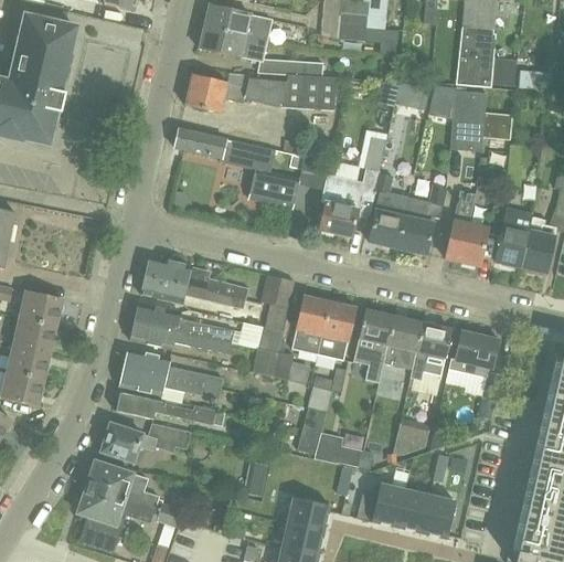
[(94,0),(99,1),(135,10),(136,0),(94,0)]
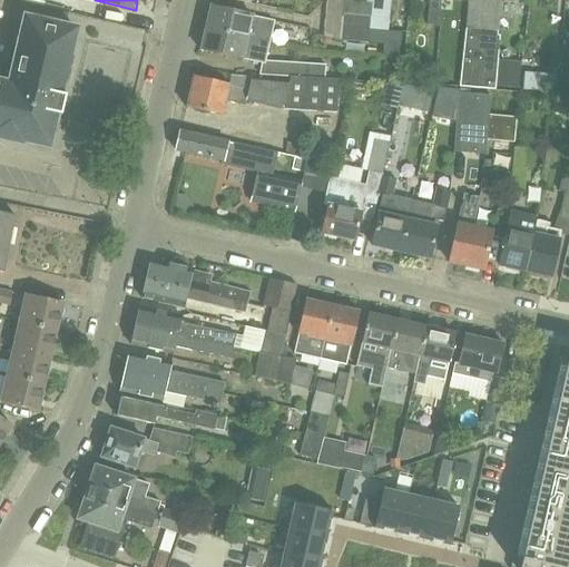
[(346,0),(344,11),(372,15),(373,1),(364,0),(346,0)]
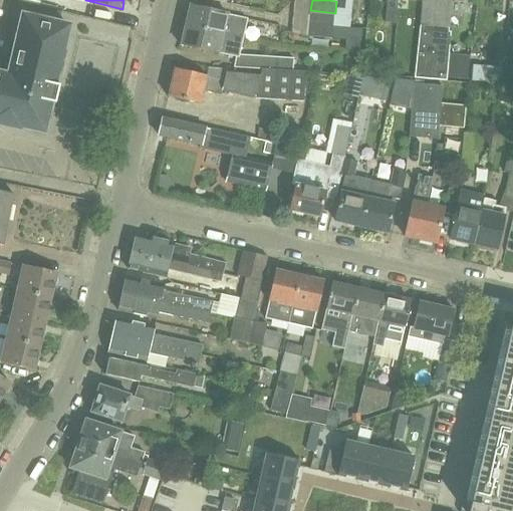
[(335,13),(334,24),(332,36),(342,37),(343,26),(350,27),(352,0),(328,0),(336,1),(335,13)]
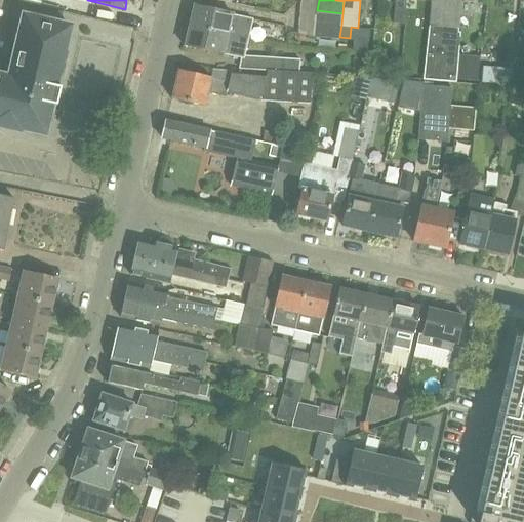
[(395,0),(394,21),(404,22),(406,7),(406,0),(395,0)]
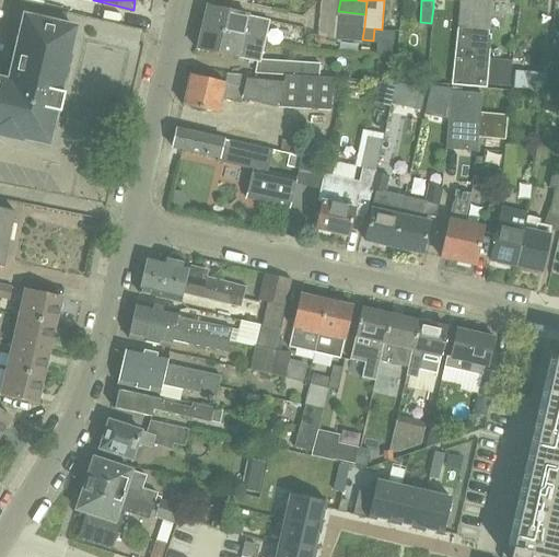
[(461,0),(454,82),(487,85),(487,82),(489,56),(491,34),(488,33),(489,27),(491,0),(461,0)]
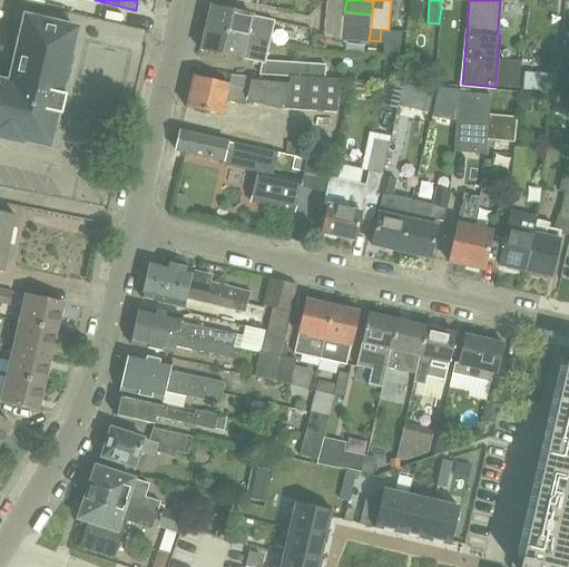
[(211,5),(205,27),(268,40),(274,19),(211,5)]
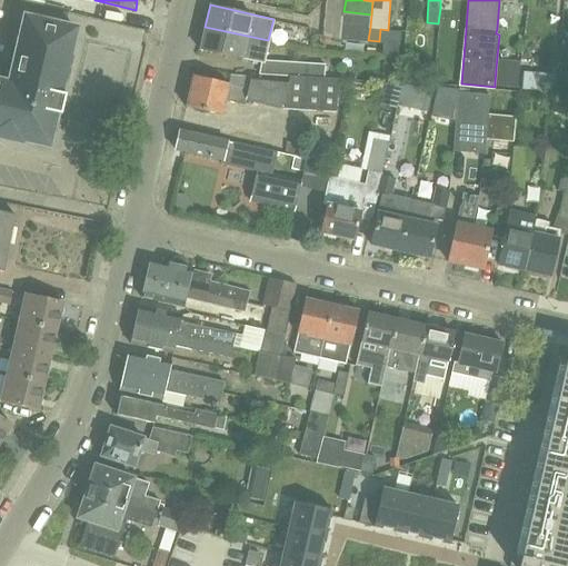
[(344,11),(342,25),(370,27),(371,15),(344,11)]
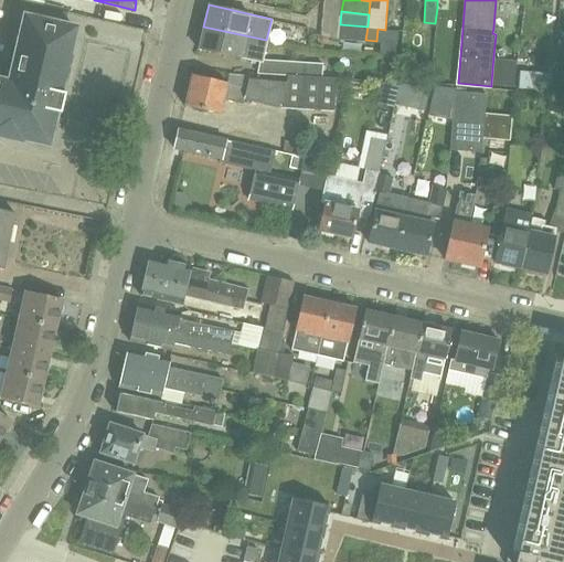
[(0,135),(21,140),(22,138),(48,144),(55,112),(60,113),(65,92),(61,91),(75,27),(25,14),(12,70),(6,67),(2,80),(0,78),(0,135)]
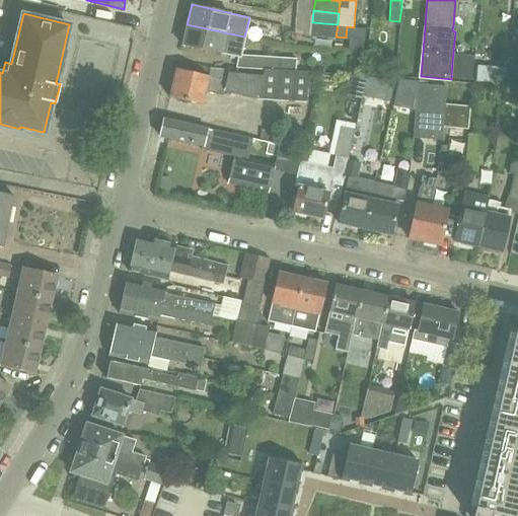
[(311,34),(336,37),(338,24),(312,22),(311,34)]
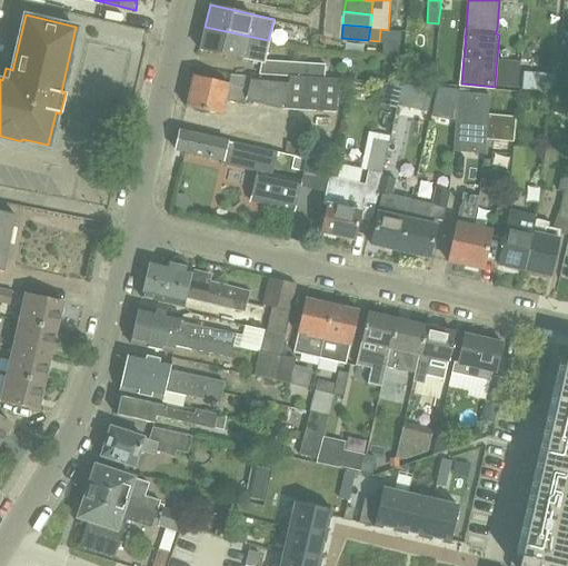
[(268,40),(205,27),(200,47),(263,60),(268,40)]
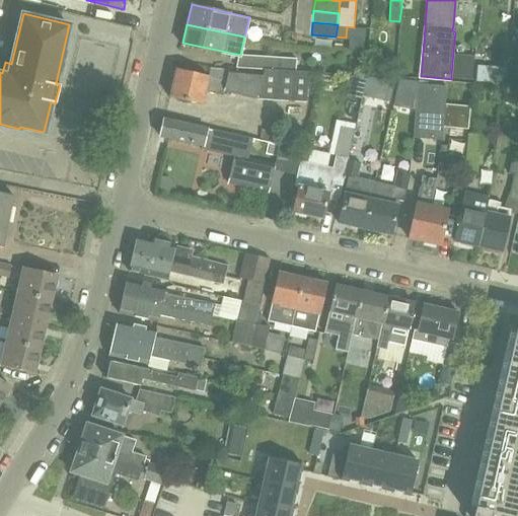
[(266,55),(265,68),(296,70),(297,57),(266,55)]
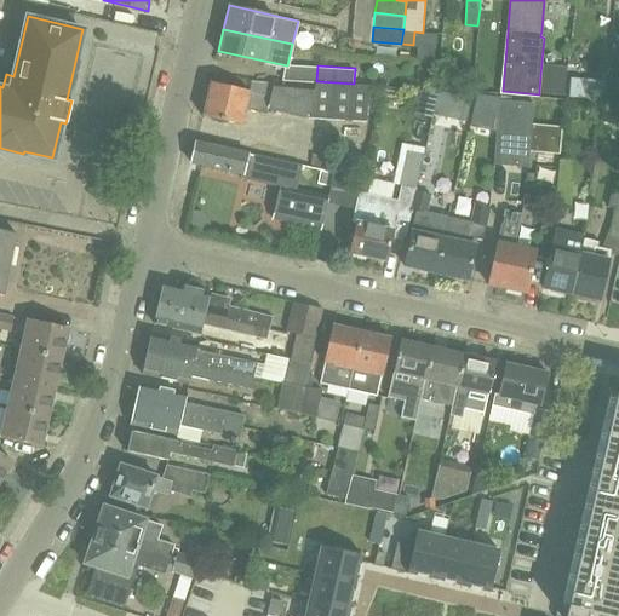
[(609,78),(606,78),(605,97),(618,98),(618,65),(611,65),(609,78)]
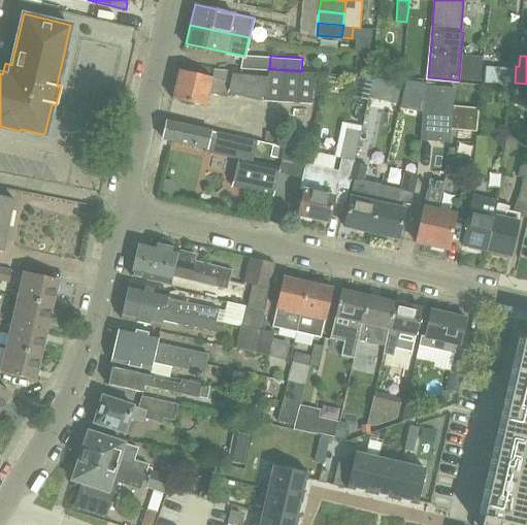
[(516,66),(486,64),(485,81),(515,83),(516,66)]
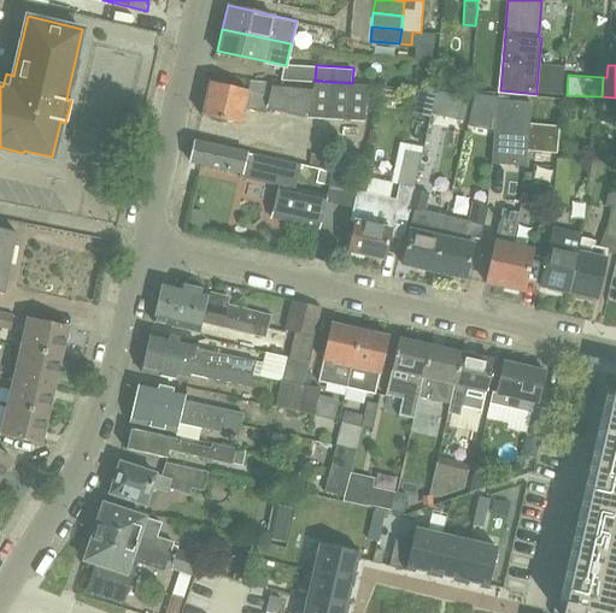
[(367,84),(352,83),(315,81),(315,86),(251,81),(248,90),(210,81),(201,113),(240,123),(244,106),(267,112),(268,105),(308,115),(365,118),(367,84)]
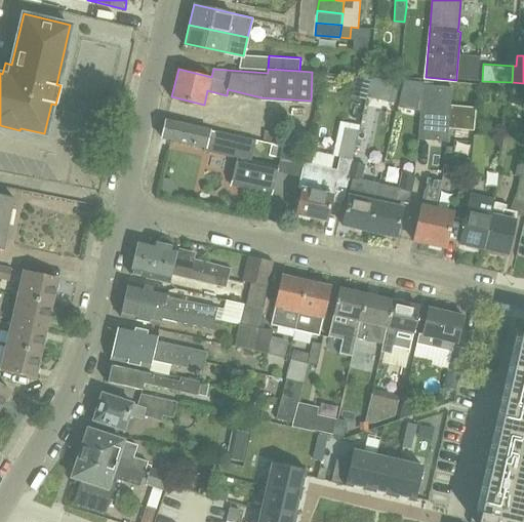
[(398,80),(370,74),(366,94),(394,101),(398,80)]
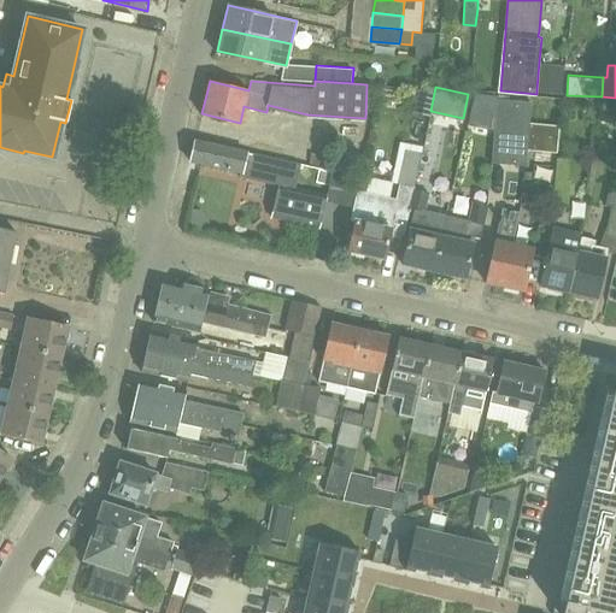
[(468,122),(496,128),(498,98),(498,95),(475,93),(468,122)]
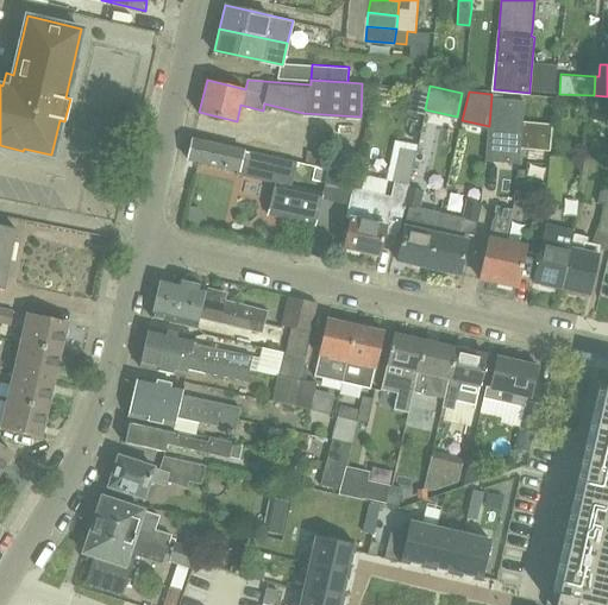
[(522,119),(524,100),(491,96),(489,126),(486,158),(519,162),(520,146),(551,149),(553,123),(522,119)]
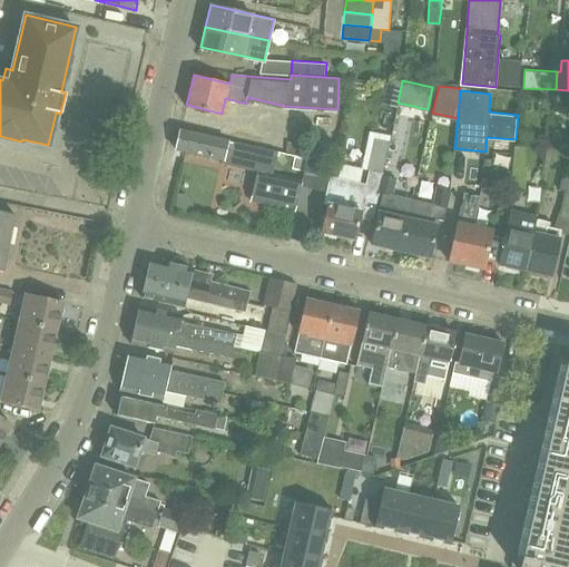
[(568,98),(553,97),(552,110),(568,111),(568,98)]
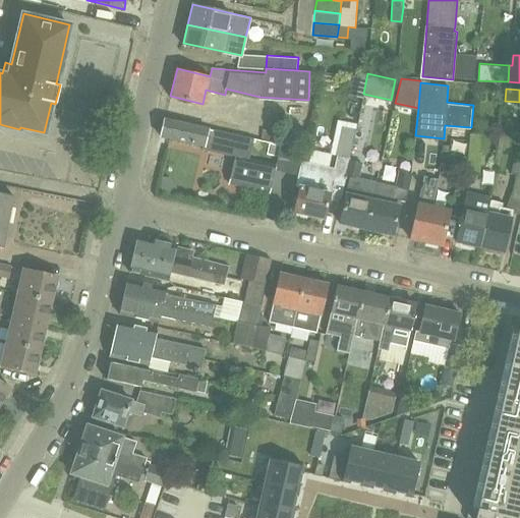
[(165,117),(161,135),(205,145),(204,149),(235,156),(235,154),(250,157),(254,137),(228,131),(209,126),(209,127),(165,117)]
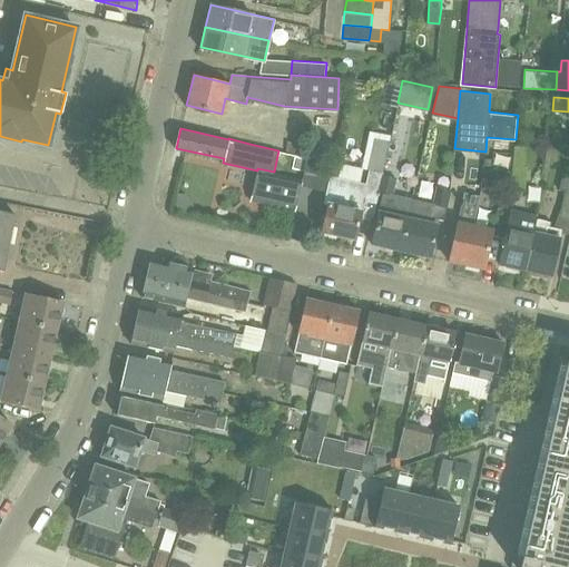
[(336,142),(311,136),(308,143),(306,155),(333,160),(336,142)]
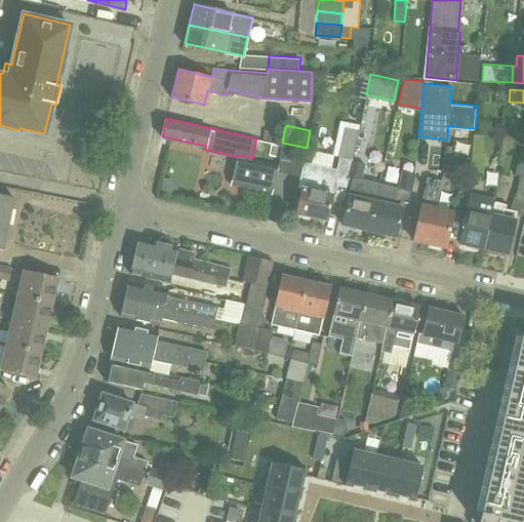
[(301,188),(296,212),(327,219),(331,200),(343,203),(349,176),(353,160),(359,130),(360,128),(345,125),(337,154),(339,155),(334,181),(328,179),(331,166),(312,161),(304,160),(300,174),(297,187),(301,188)]
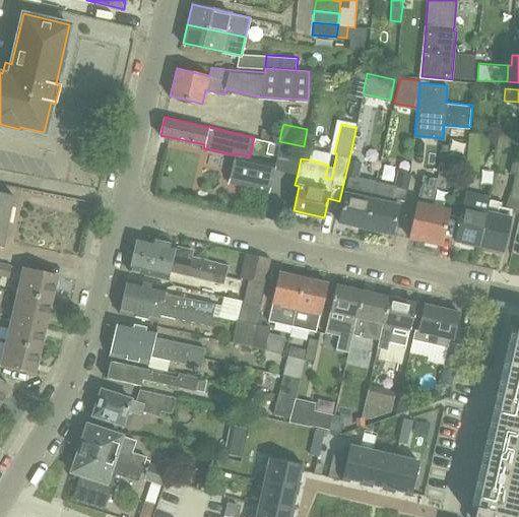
[(260,137),(279,141),(281,130),(262,126),(260,137)]
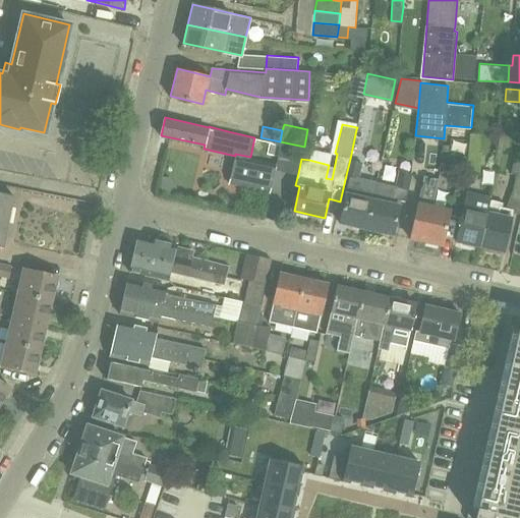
[(469,131),(466,169),(479,170),(482,132),(469,131)]
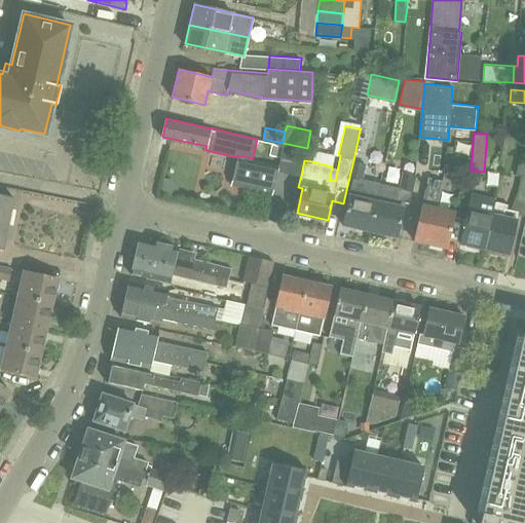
[(237,157),(232,182),(270,190),(273,191),(279,164),(275,164),(253,158),(237,155),(237,157)]
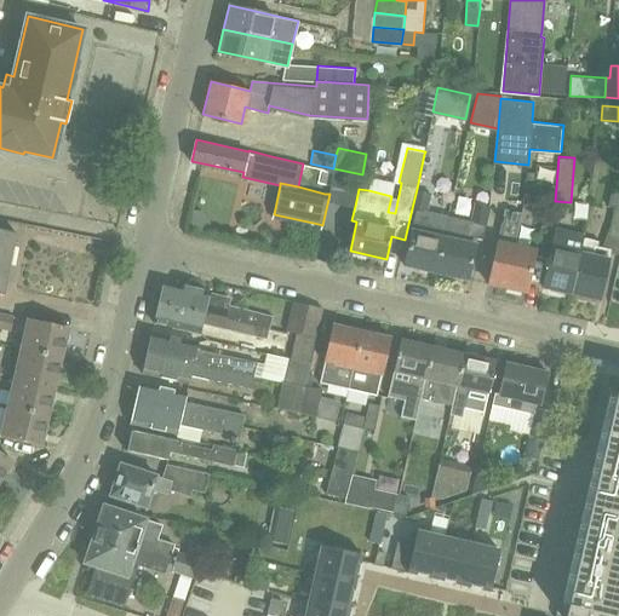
[(436,270),(443,237),(448,216),(427,209),(430,193),(417,189),(412,208),(418,209),(414,225),(413,224),(405,263),(436,270)]
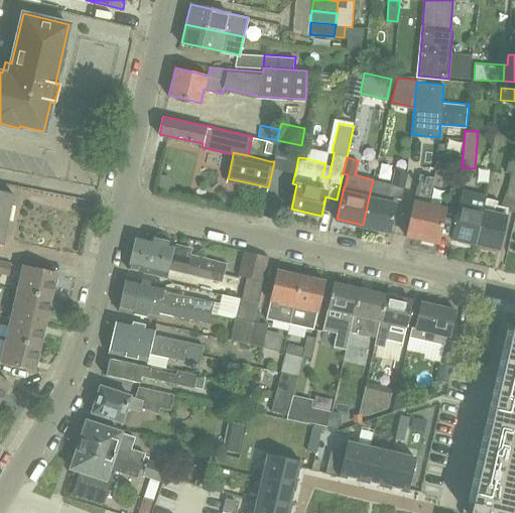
[(427,205),(433,176),(421,173),(406,235),(438,242),(445,209),(427,205)]
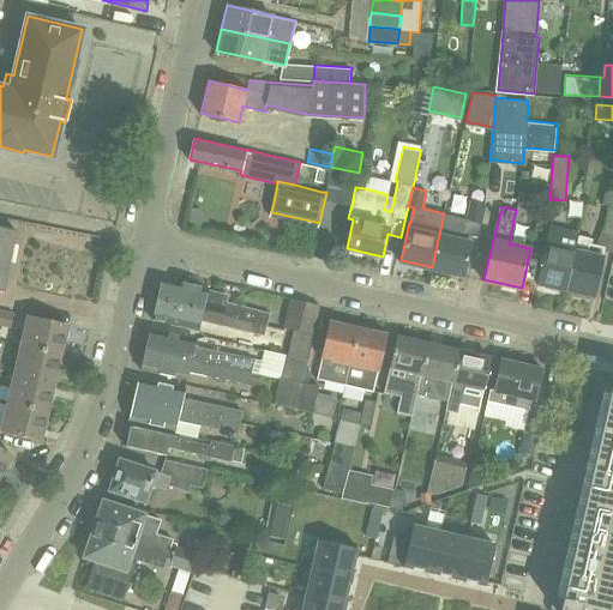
[(439,235),(432,267),(463,275),(473,235),(463,233),(467,217),(444,213),(439,235)]
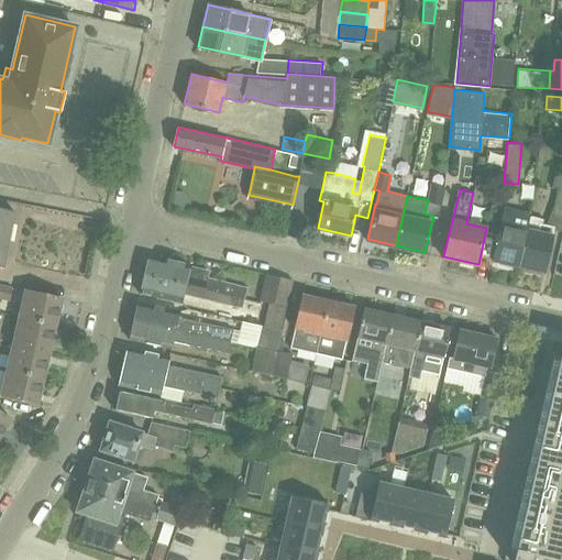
[(505,205),(493,259),(500,261),(499,264),(515,267),(516,264),(519,264),(530,215),(531,210),(505,205)]
